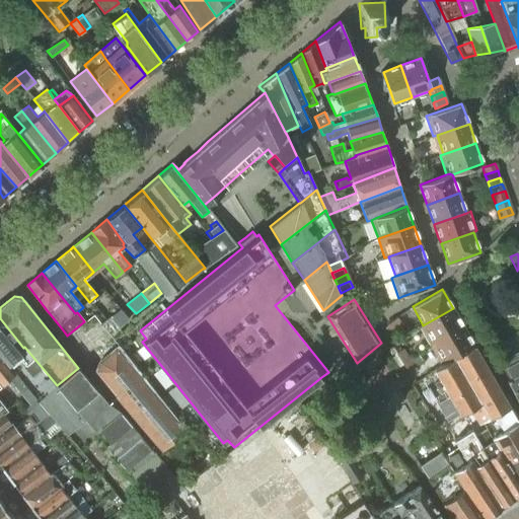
[(423,325),(420,326),(430,345),(433,343),(463,325),(453,308),(423,325)]
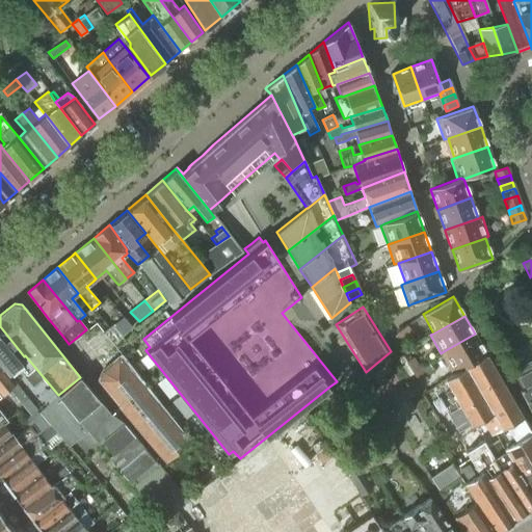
[(123,318),(112,324),(122,336),(130,328),(123,318)]
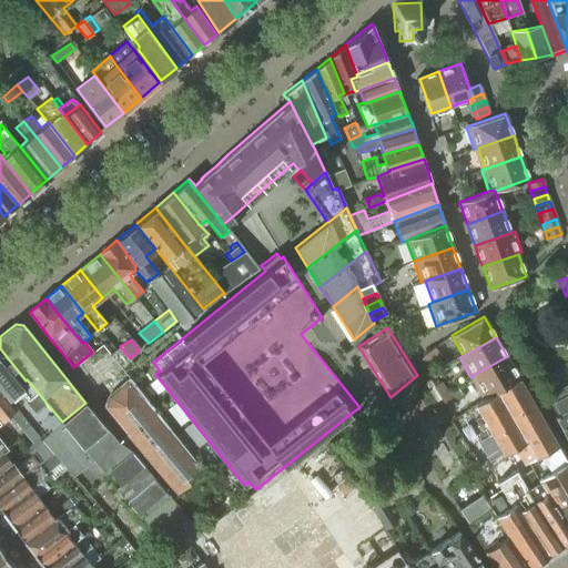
[(130,358),(120,346),(109,354),(121,368),(130,358)]
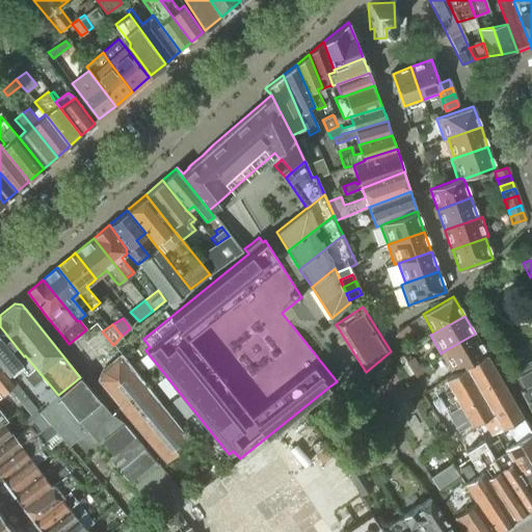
[(396,333),(400,339),(411,331),(406,325),(396,333)]
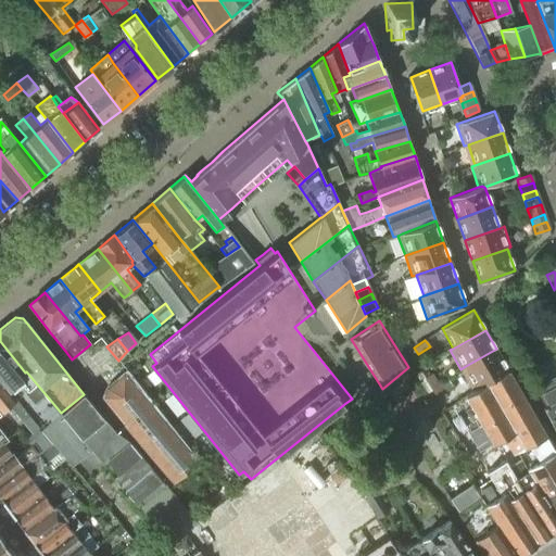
[(0,379),(24,408),(23,409),(41,431),(61,413),(43,392),(26,371),(25,373),(0,341),(0,379)]
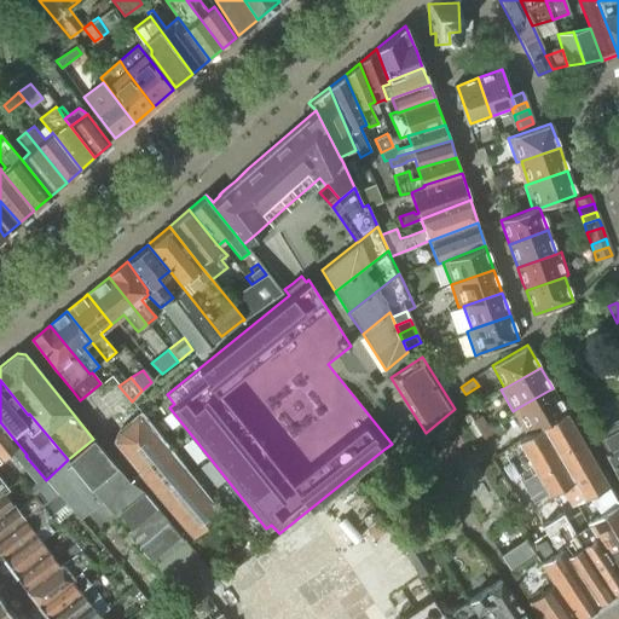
[(516,409),(513,411),(526,434),(530,432),(565,411),(553,388),(516,409)]
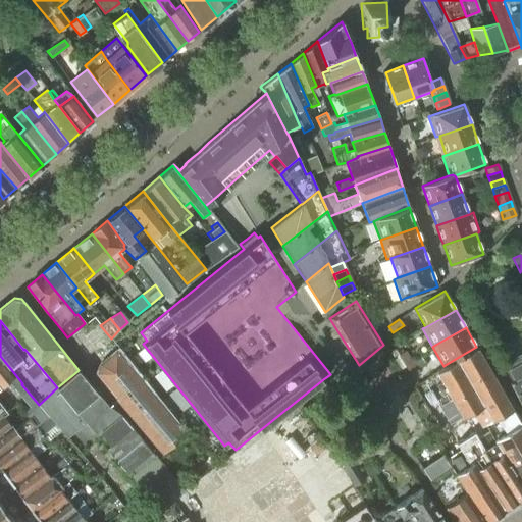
[(416,382),(414,384),(415,385),(425,404),(433,399),(448,390),(463,417),(472,412),(472,411),(487,402),(490,408),(486,411),(489,415),(493,412),(497,417),(512,408),(476,347),(447,364),(444,366),(436,370),(416,382)]
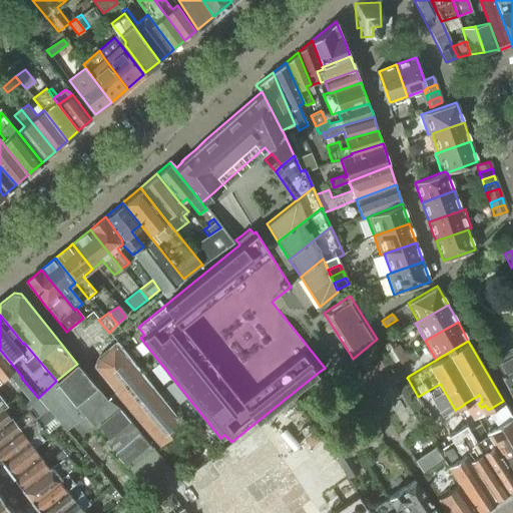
[(159,445),(174,464),(199,445),(184,426),(116,342),(97,358),(93,367),(159,445)]
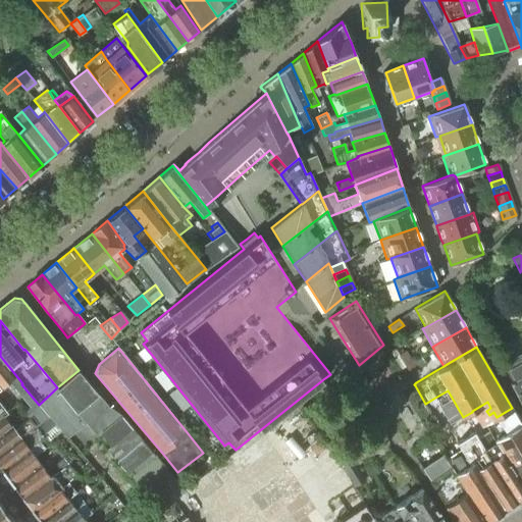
[(399,355),(406,366),(412,362),(405,351),(399,355)]
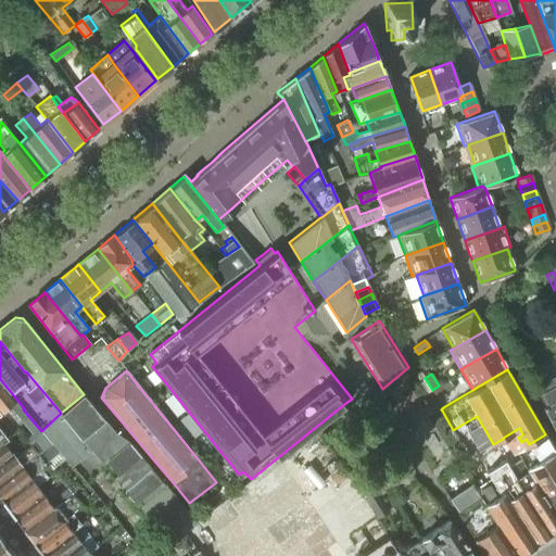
[(555,377),(541,386),(533,389),(532,390),(543,408),(555,432),(555,377)]
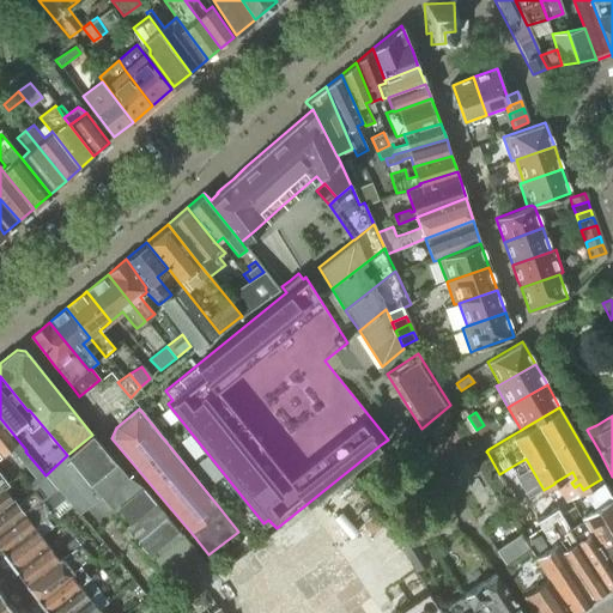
[(0,419),(0,455),(12,445),(20,456),(37,479),(30,485),(35,491),(43,502),(58,490),(46,475),(25,451),(0,419)]
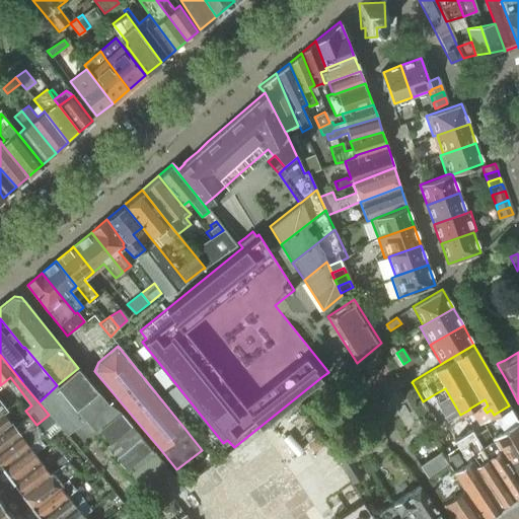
[(410,360),(403,364),(410,375),(417,371),(410,360)]
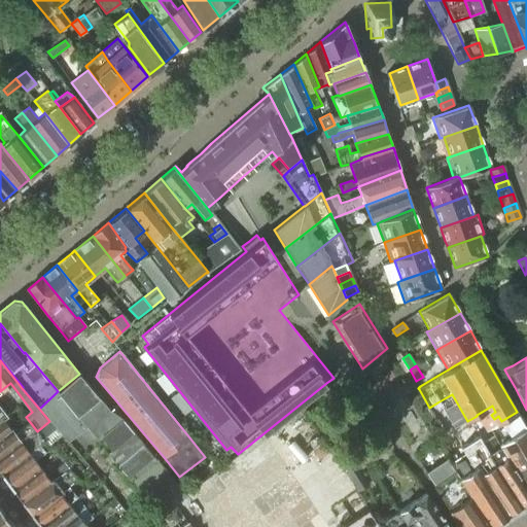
[(63,387),(58,391),(63,397),(68,405),(91,387),(79,374),(63,387)]
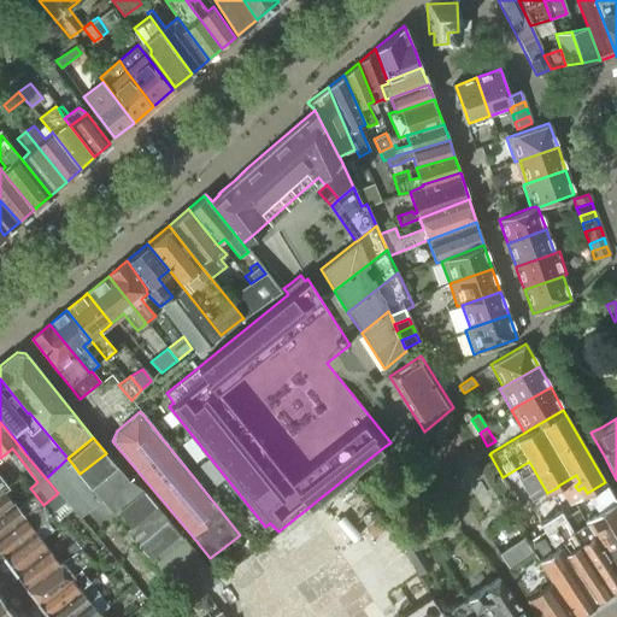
[(106,453),(80,474),(92,488),(117,468),(106,453)]
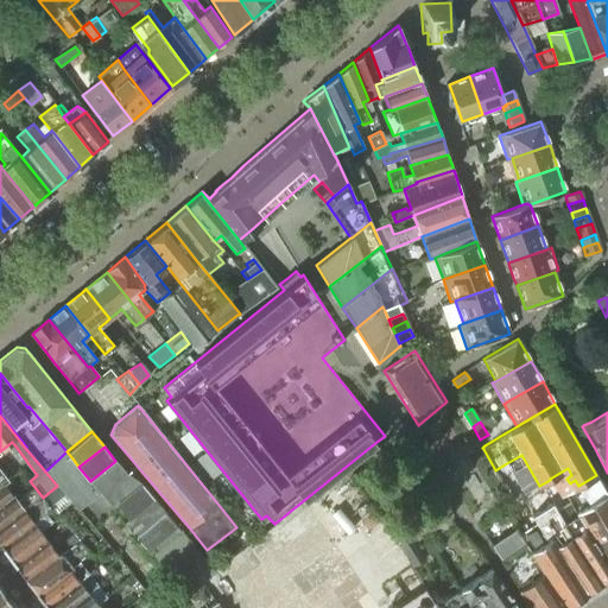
[(115,461),(90,481),(100,493),(101,494),(125,473),(115,461)]
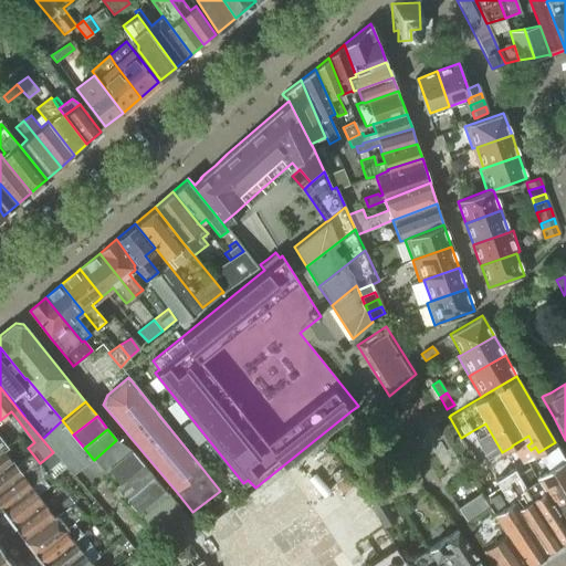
[(528,436),(512,446),(512,447),(522,462),(526,459),(565,522),(565,460),(555,442),(538,452),(535,447),(531,450),(527,446),(532,442),(528,436)]
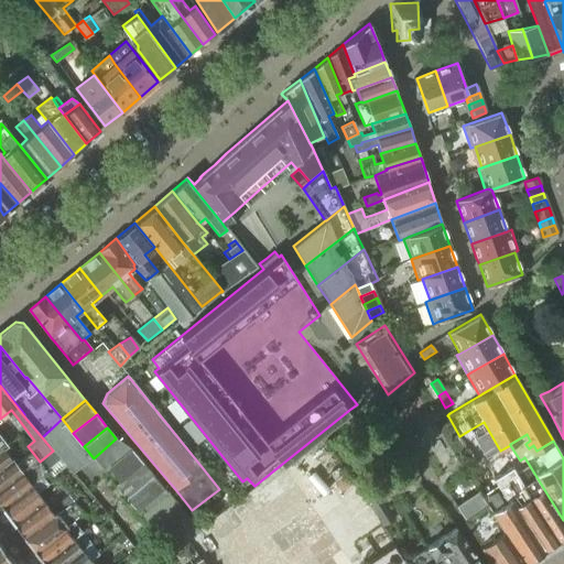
[(116,438),(94,458),(105,472),(108,468),(127,452),(131,448),(116,438)]
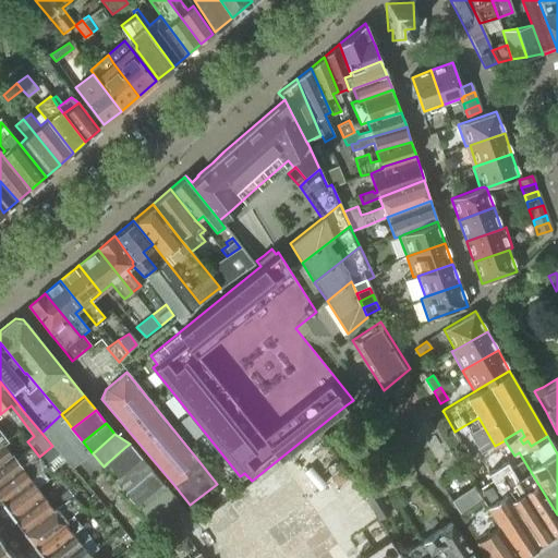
[(0,465),(14,457),(13,455),(12,456),(3,444),(0,446),(0,465)]
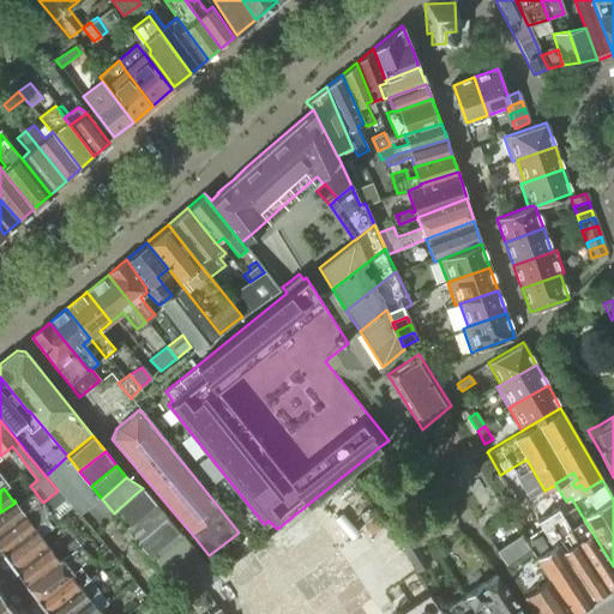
[(118,510),(114,513),(126,528),(150,507),(155,504),(143,488),(138,492),(118,510)]
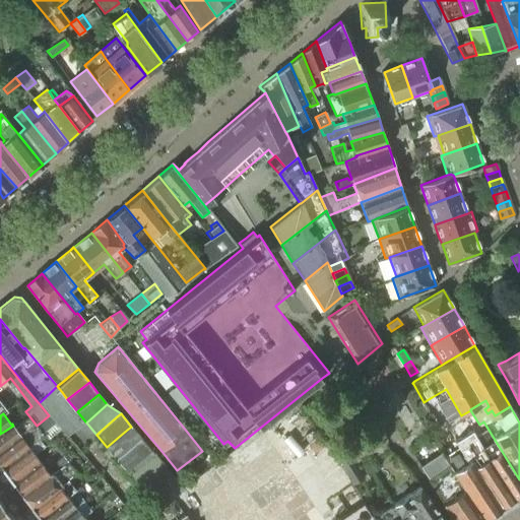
[(37,426),(43,433),(44,432),(55,423),(51,417),(49,415),(37,426)]
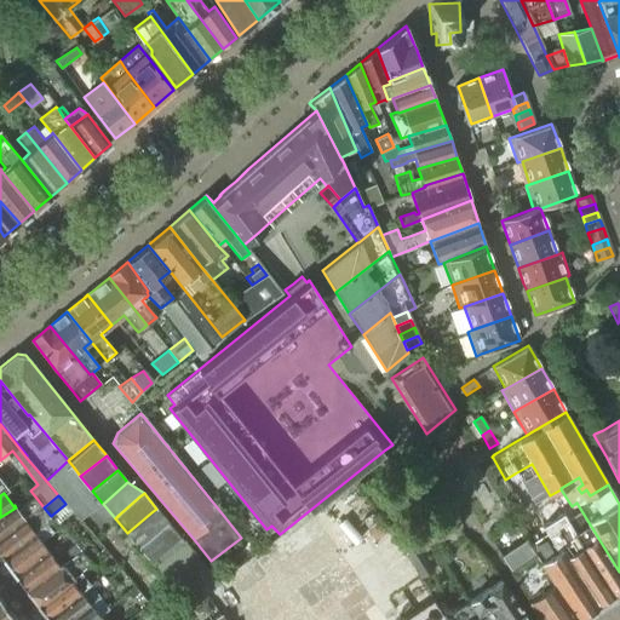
[(16,507),(0,517),(0,538),(39,510),(44,507),(35,497),(30,500),(21,506),(22,509),(23,510),(19,512),(16,507)]
